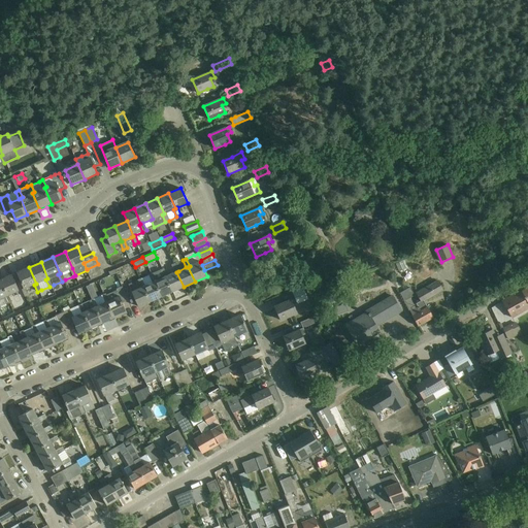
[(98,264),(87,269),(87,270),(89,274),(100,269),(98,264)]
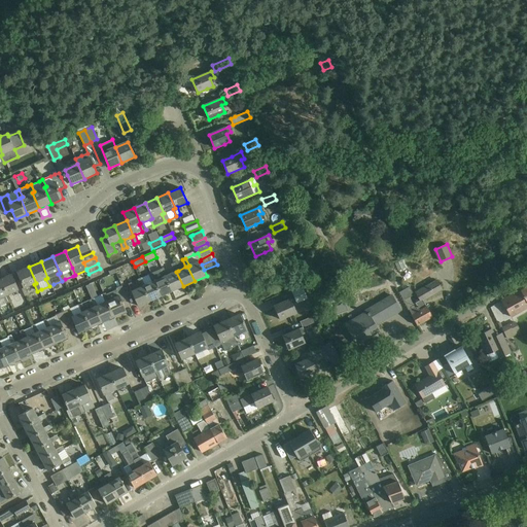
[(167,276),(165,277),(171,291),(183,286),(176,272),(178,271),(175,264),(171,265),(174,272),(168,275),(167,276)]
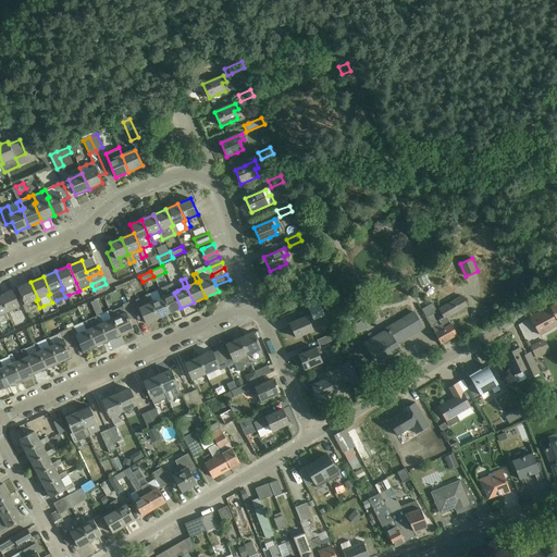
[(31,282),(17,287),(25,304),(23,305),(26,313),(31,311),(27,304),(36,300),(38,299),(31,282)]
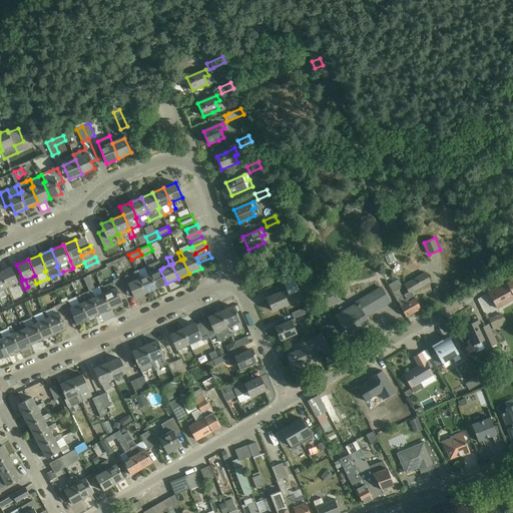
[(155,263),(148,266),(151,274),(149,275),(156,289),(166,284),(160,270),(162,269),(163,268),(159,261),(157,262),(155,263)]
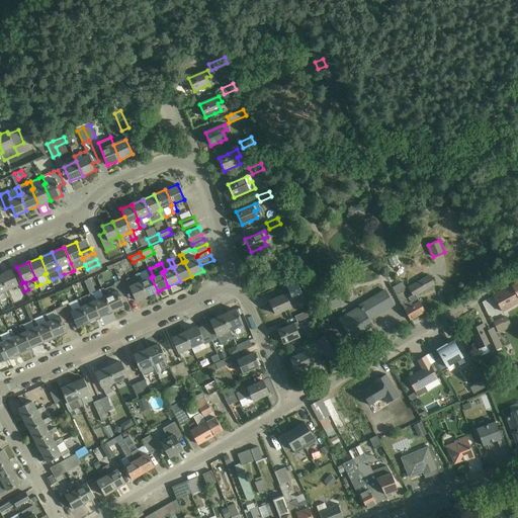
[(98,264),(87,269),(89,274),(100,270),(98,264)]
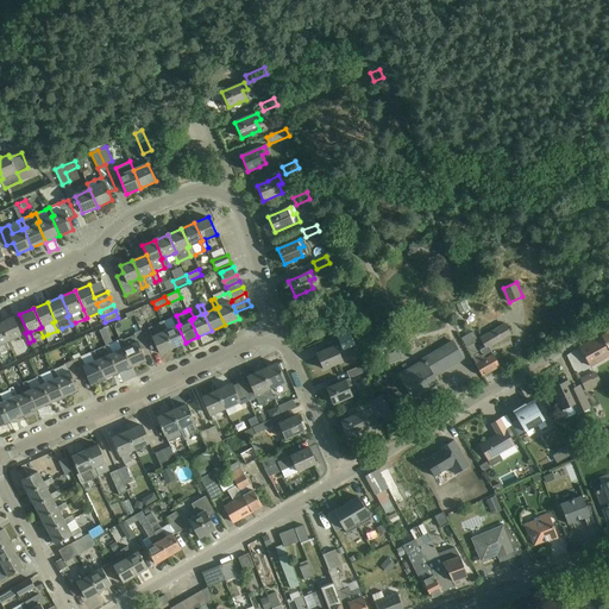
[(165,331),(164,332),(173,349),(186,343),(177,326),(180,325),(176,315),(174,316),(171,318),(175,327),(165,331)]
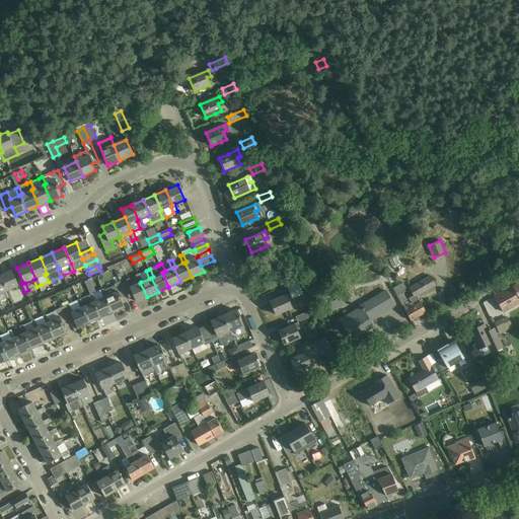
[(12,270),(0,275),(0,276),(6,291),(4,292),(8,299),(12,297),(8,290),(18,286),(12,270)]
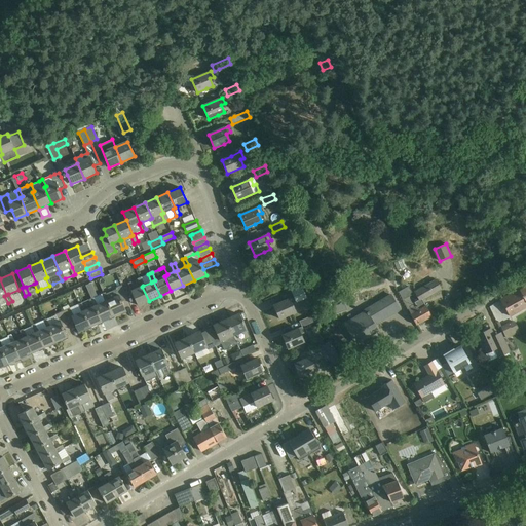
[(140,287),(132,291),(134,297),(138,306),(149,301),(142,287),(143,286),(140,278),(138,279),(141,287),(140,287)]
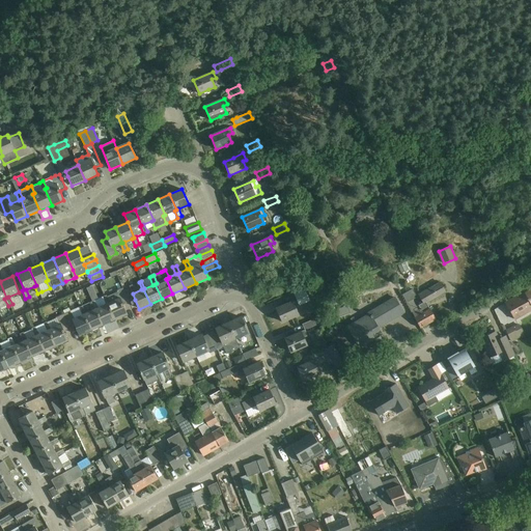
[(419,295),(423,303),(426,303),(446,292),(440,283),(419,295)]
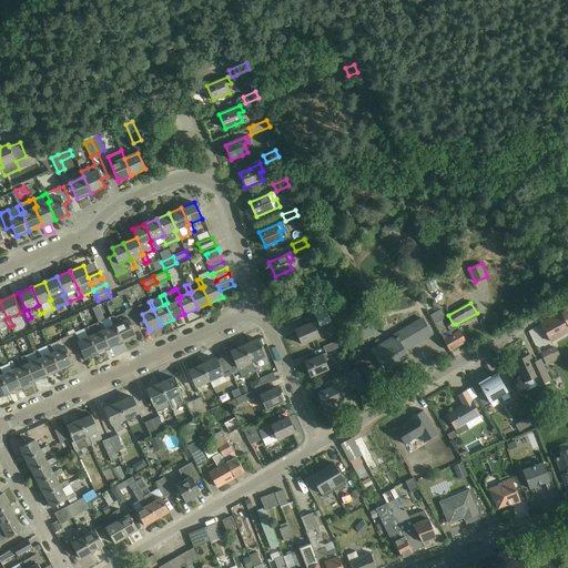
[(125,311),(125,313),(114,317),(118,323),(115,324),(123,342),(137,336),(132,326),(139,323),(131,307),(125,311)]
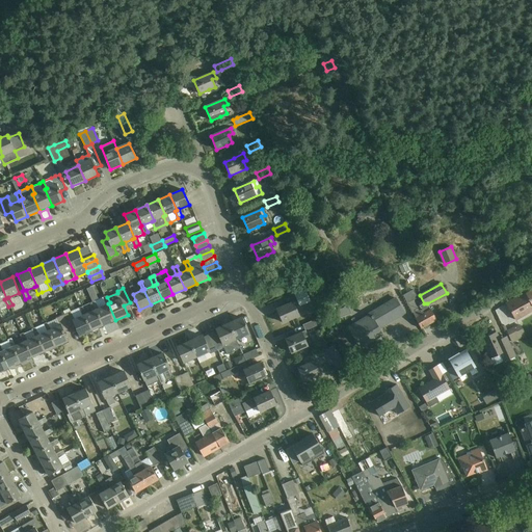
[(295,308),(299,307),(311,301),(306,290),(296,294),(299,299),(276,309),(283,322),(298,316),(295,308)]
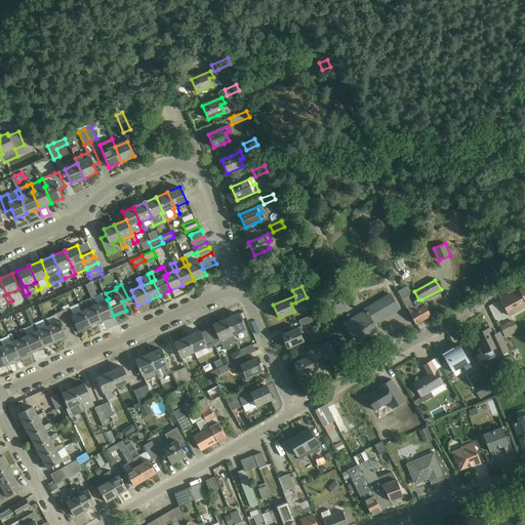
[(402,290),(398,292),(400,296),(403,300),(407,297),(412,294),(408,287),(402,290)]
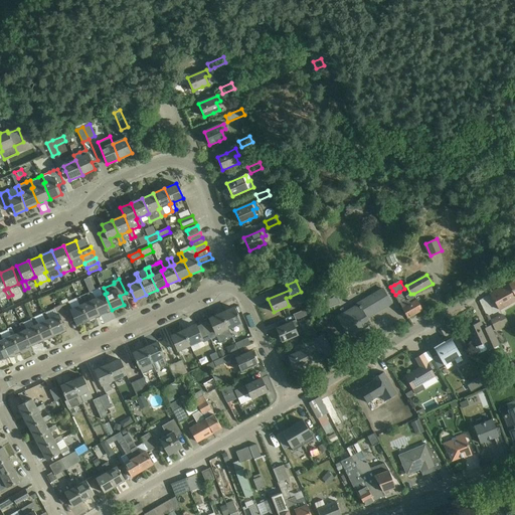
[(497,311),(514,300),(514,295),(508,284),(488,295),(497,311)]
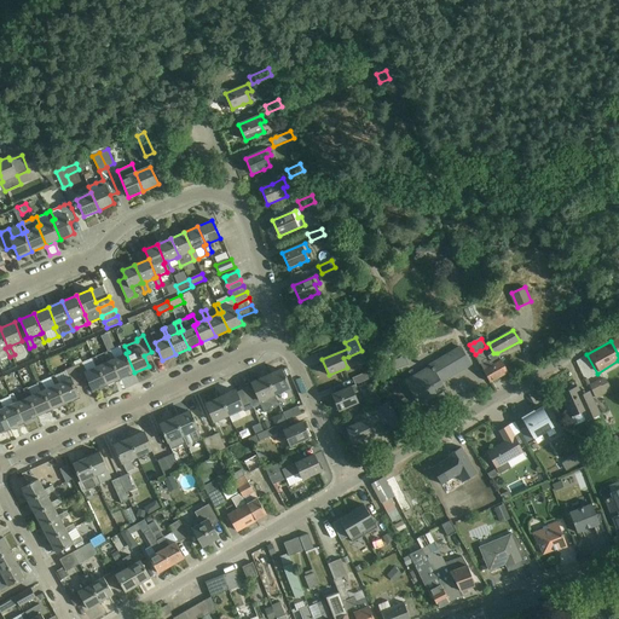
[(128,352),(125,346),(123,345),(110,351),(115,359),(113,359),(121,379),(134,372),(126,353),(128,352)]
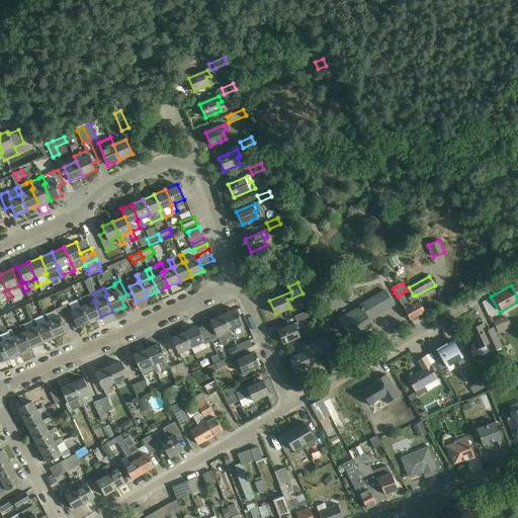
[(392,305),(394,304),(389,295),(385,290),(383,291),(359,306),(360,307),(339,320),(351,339),(365,330),(364,329),(368,326),(369,328),(372,326),(368,319),(386,308),(386,307),(392,304),(392,305)]
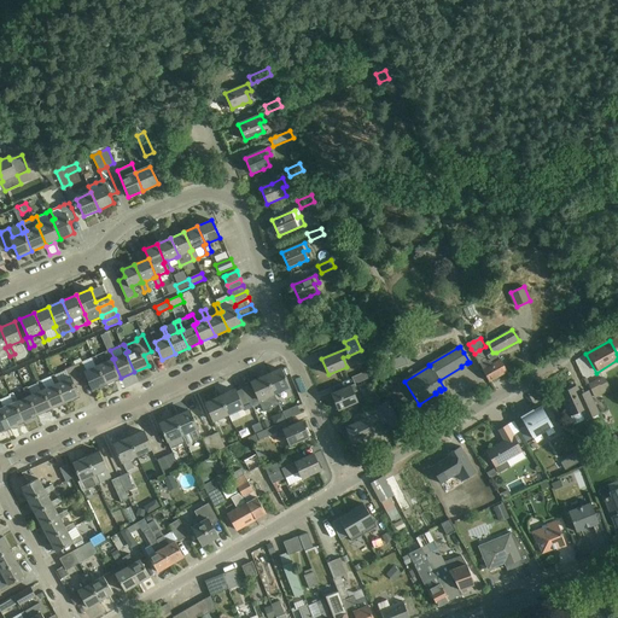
[(115,359),(110,350),(106,351),(110,360),(100,365),(98,366),(106,384),(121,378),(112,359),(115,359)]
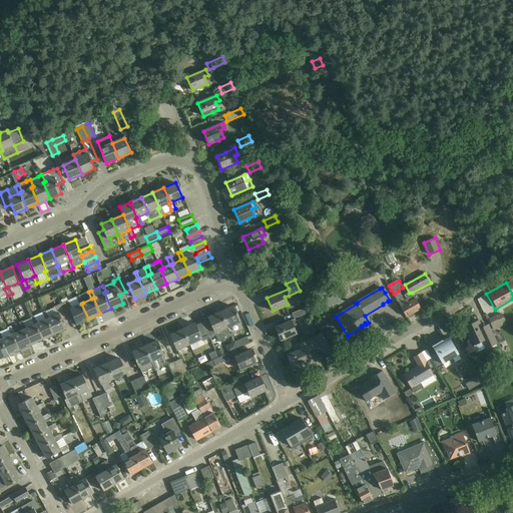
[(403,300),(399,303),(407,317),(421,309),(412,293),(409,293),(404,296),(406,298),(403,300)]
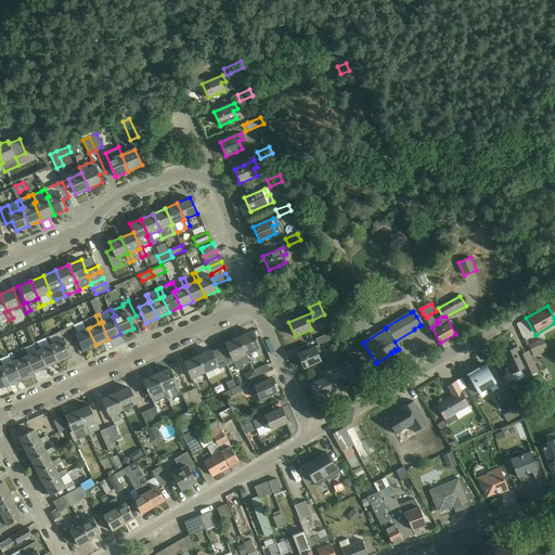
[(82,351),(95,345),(88,328),(90,327),(87,320),(82,321),(86,328),(77,333),(74,325),(66,328),(73,344),(78,340),(82,351)]
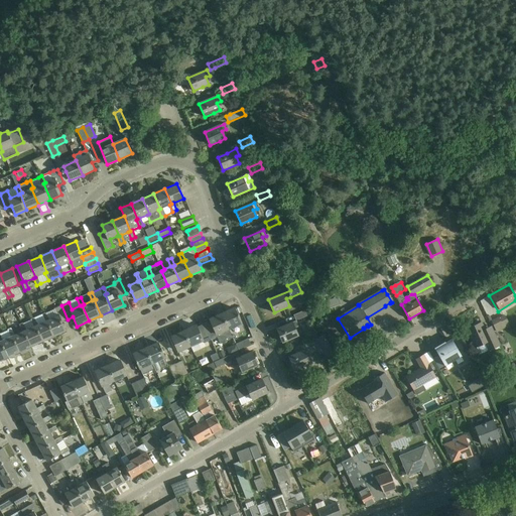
[(333,299),(327,301),(329,308),(336,306),(333,299)]
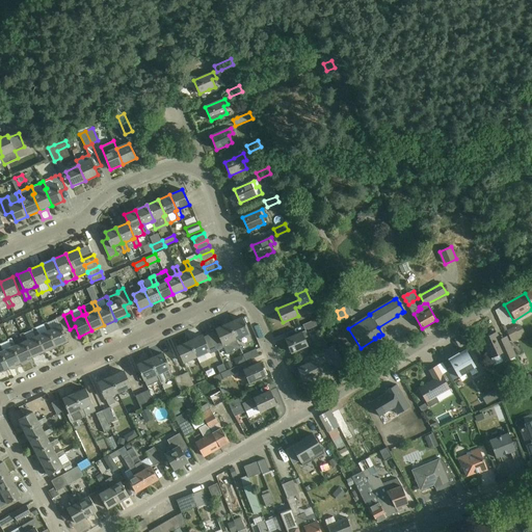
[(64,331),(70,329),(63,315),(56,318),(59,326),(51,329),(49,330),(56,346),(69,341),(64,331)]
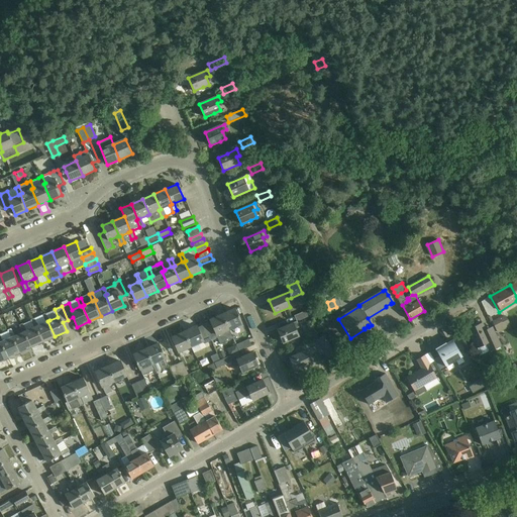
[(235,309),(223,314),(229,329),(232,328),(241,324),(238,317),(239,317),(238,315),(237,315),(235,310),(235,309)]
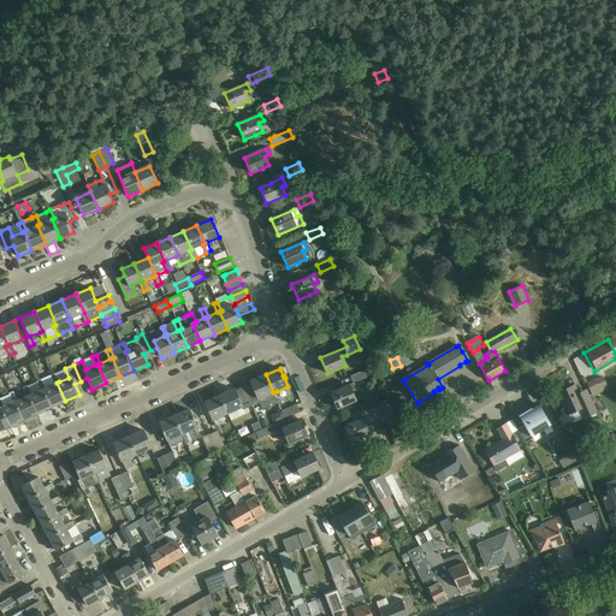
[(357,390),(355,384),(368,377),(366,369),(350,377),(354,383),(331,394),(337,409),(357,401),(354,392),(357,390)]
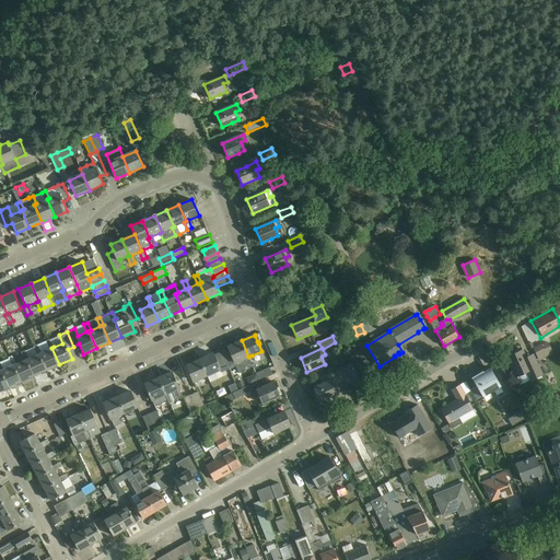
[(545,338),(531,345),(538,360),(552,353),(545,338)]
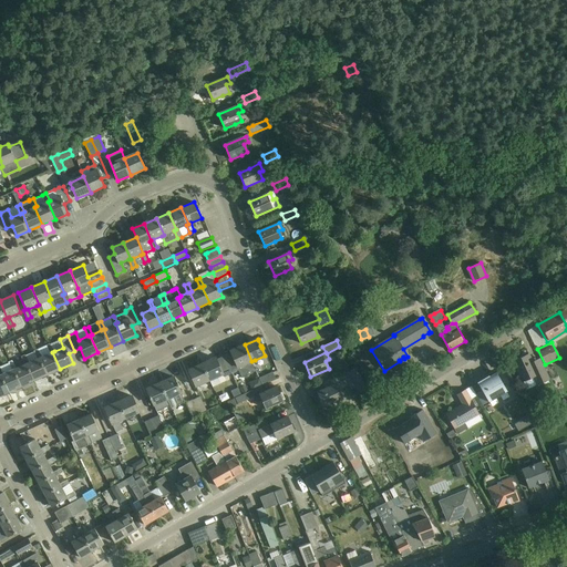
[(48,375),(60,369),(52,352),(54,351),(51,343),(47,346),(50,353),(42,357),(40,358),(48,375)]
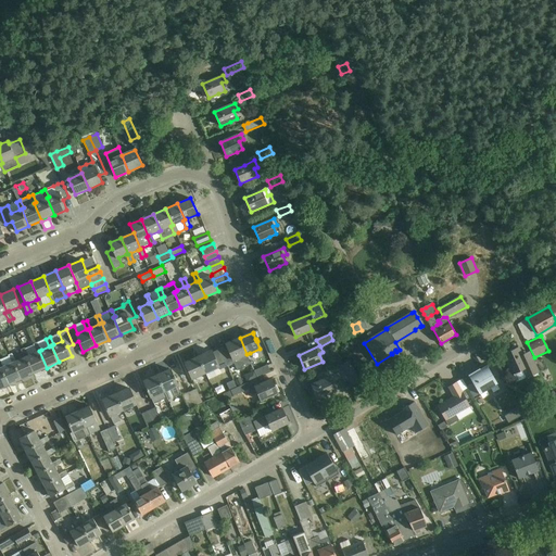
[(240,338),(226,344),(230,354),(234,361),(237,368),(250,362),(247,354),(240,338)]
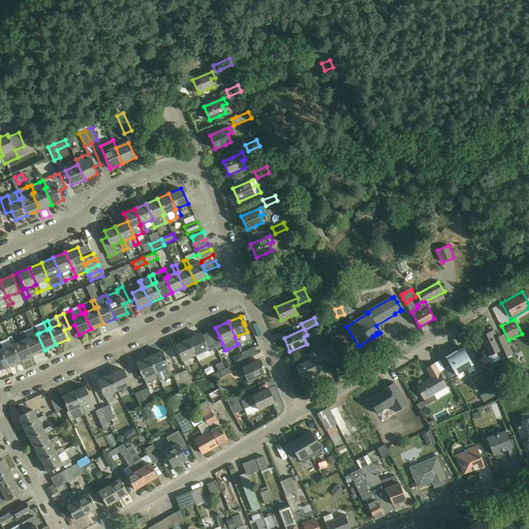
[(37,334),(39,333),(35,325),(32,328),(35,335),(27,338),(25,339),(32,355),(44,350),(37,334)]
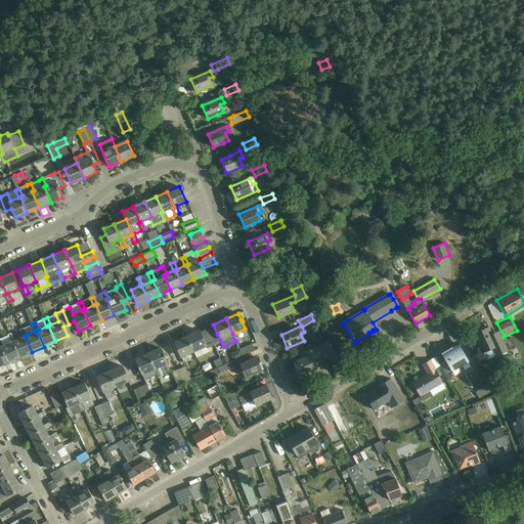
[(495,359),(509,352),(494,324),(472,335),(483,356),(491,351),(495,359)]
